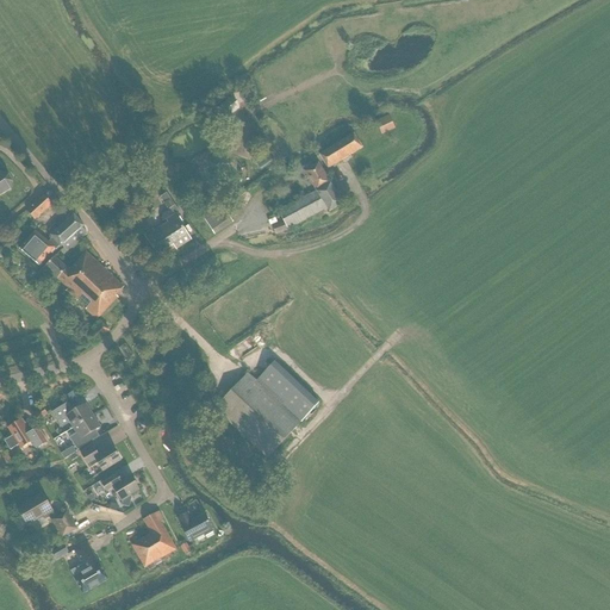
[(231,98),(217,109),(225,118),(238,107),(231,98)]
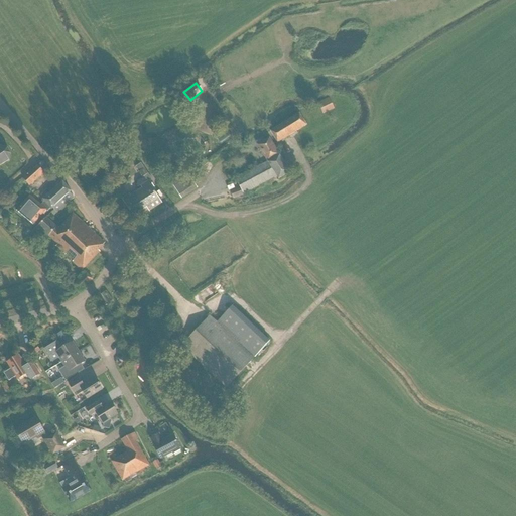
[(335,109),(329,96),(317,102),(324,114),(335,109)]
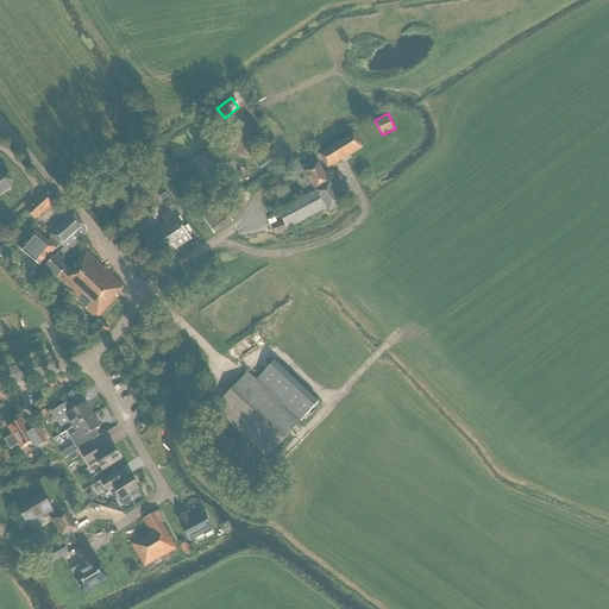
[(358,132),(353,135),(319,155),(327,169),(362,149),(366,145),(358,132)]
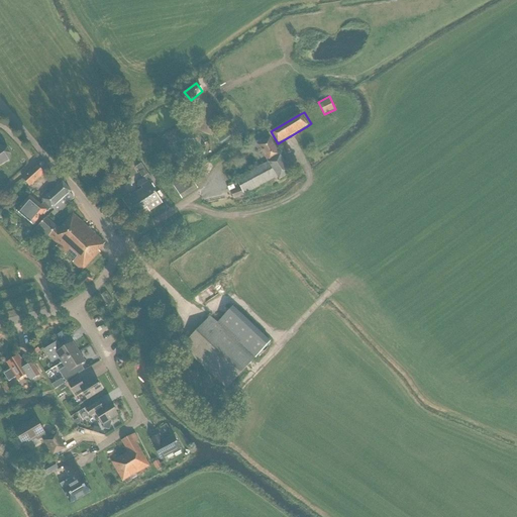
[(280,180),(291,173),(270,139),(266,141),(264,138),(256,142),(259,145),(259,146),(269,163),(236,180),(241,189),(231,193),(233,199),(243,195),(241,191),(244,195),(278,177),(280,180)]
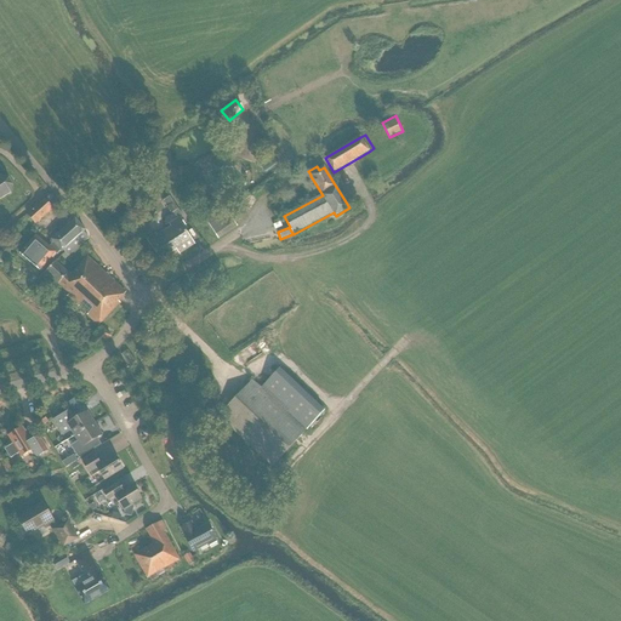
[(0,200),(11,194),(12,186),(9,178),(0,177),(0,200)]
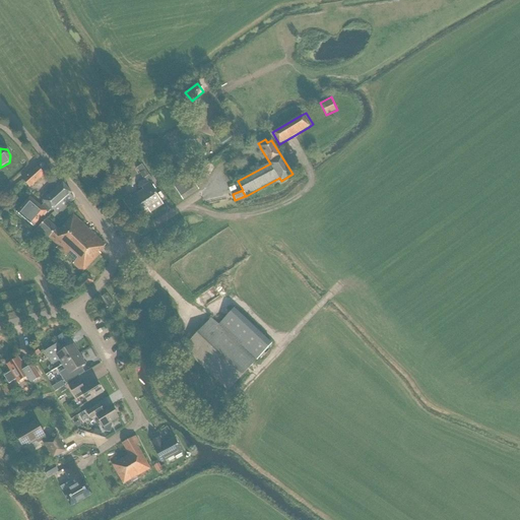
[(50,170),(43,163),(38,168),(23,180),(29,188),(44,175),(50,170)]
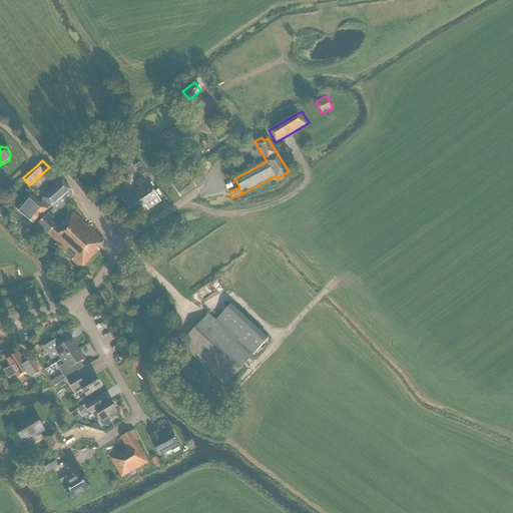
[(128,193),(121,198),(135,218),(133,214),(145,206),(148,209),(160,201),(158,197),(157,197),(151,187),(153,186),(149,180),(151,179),(140,162),(136,165),(146,181),(140,185),(142,187),(129,195),(128,193)]
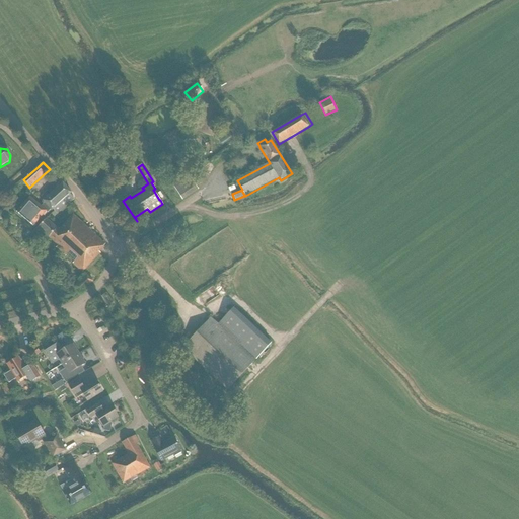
[(182,201),(199,190),(188,174),(171,184),(182,201)]
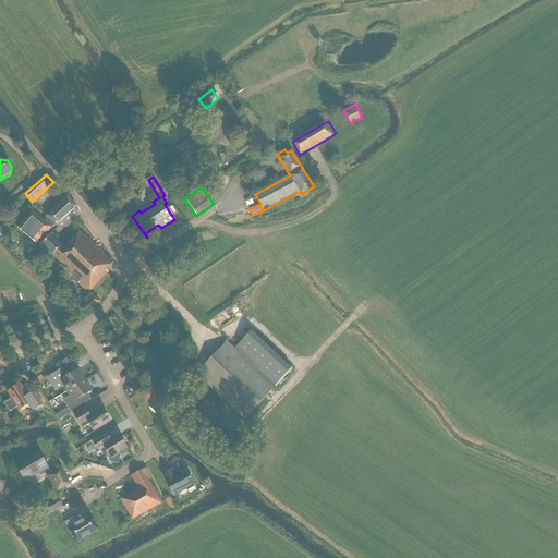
[(48,217),(55,225),(58,228),(59,227),(62,230),(80,214),(75,209),(76,207),(68,197),(47,216),(48,217)]
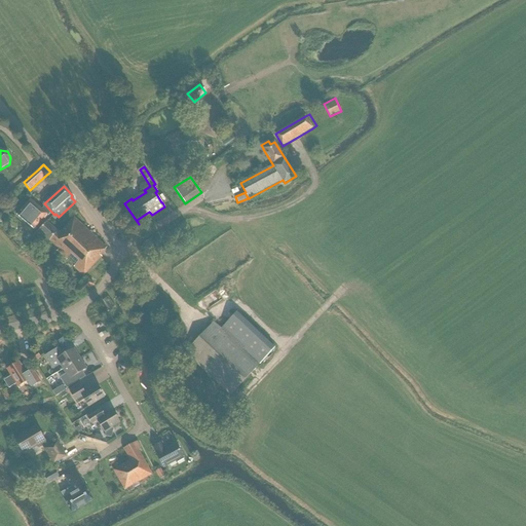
[(48,216),(51,212),(45,204),(40,209),(30,199),(16,215),(34,230),(47,215),(48,216)]
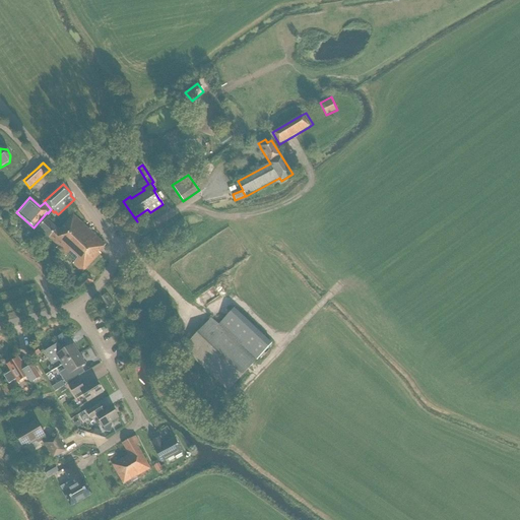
[(47,219),(39,229),(58,247),(56,248),(66,257),(67,256),(74,263),(73,264),(82,272),(101,254),(99,252),(106,246),(73,215),(59,232),(47,219)]
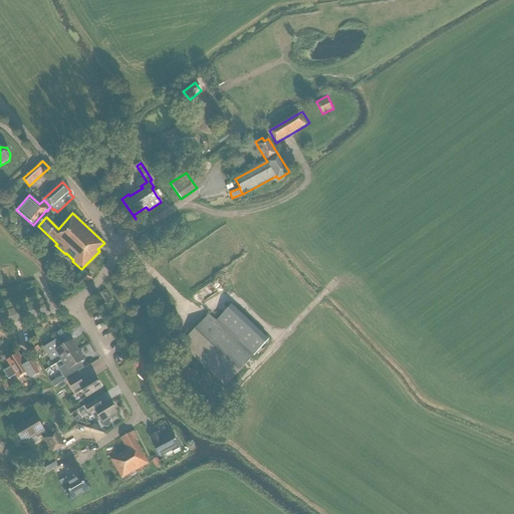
[(80,290),(92,278),(85,271),(73,284),(80,290)]
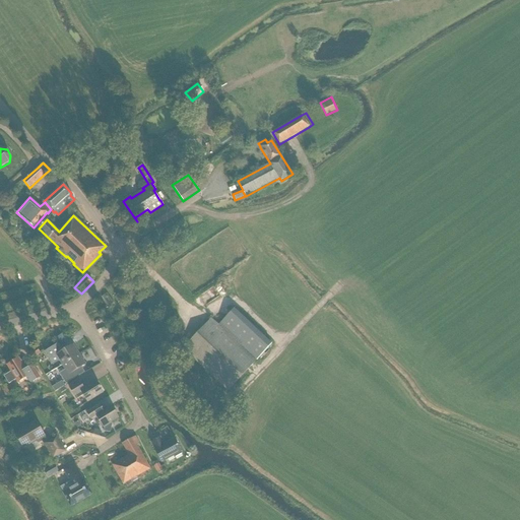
[(218,325),(211,319),(183,349),(228,391),(272,344),(235,309),(218,325)]
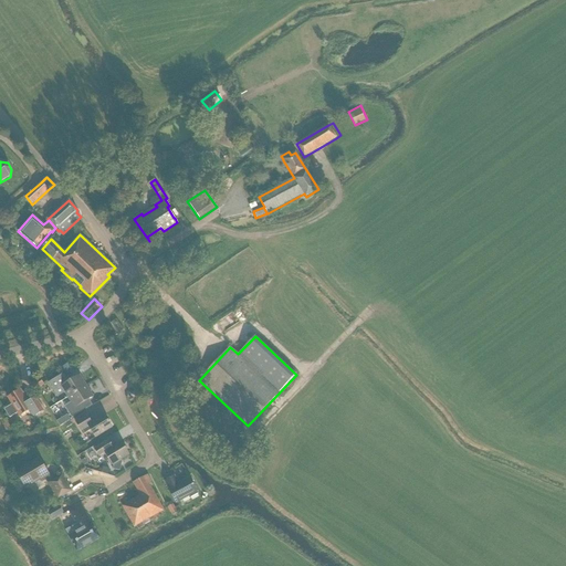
[(49,384),(58,398),(65,392),(67,398),(86,386),(80,375),(67,383),(62,375),(49,384)]
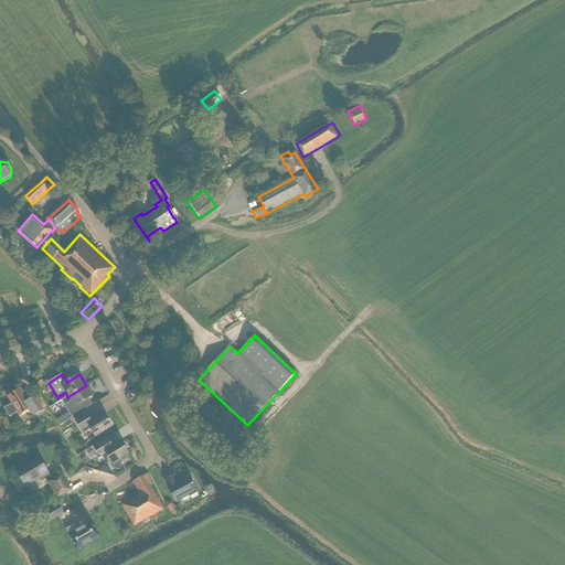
[(44,384),(40,377),(30,384),(34,391),(44,384)]
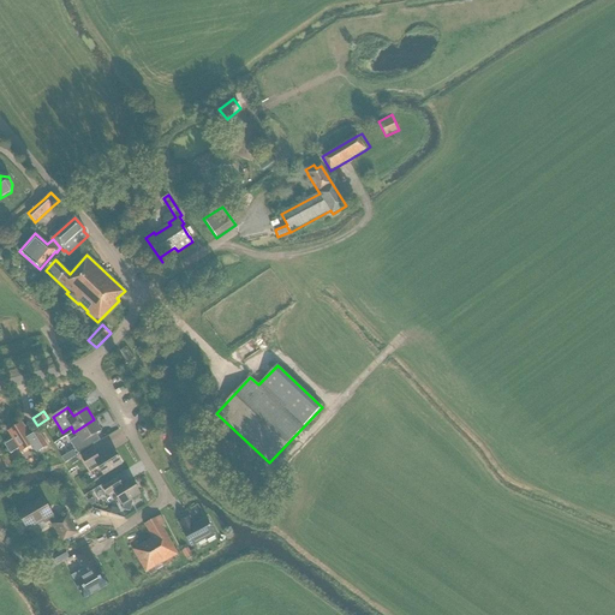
[(94,419),(73,433),(82,445),(101,431),(94,419)]
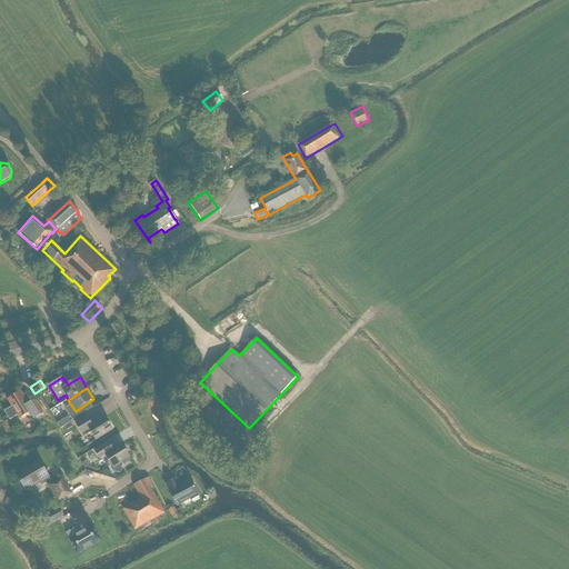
[(20,392),(8,400),(12,407),(5,411),(10,420),(18,416),(20,419),(32,411),(36,418),(43,413),(35,400),(29,405),(20,392)]
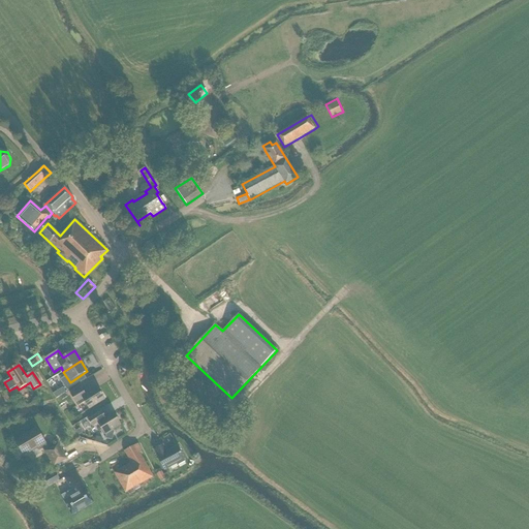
[(97,387),(86,396),(82,389),(70,395),(78,406),(85,402),(89,409),(104,400),(97,387)]
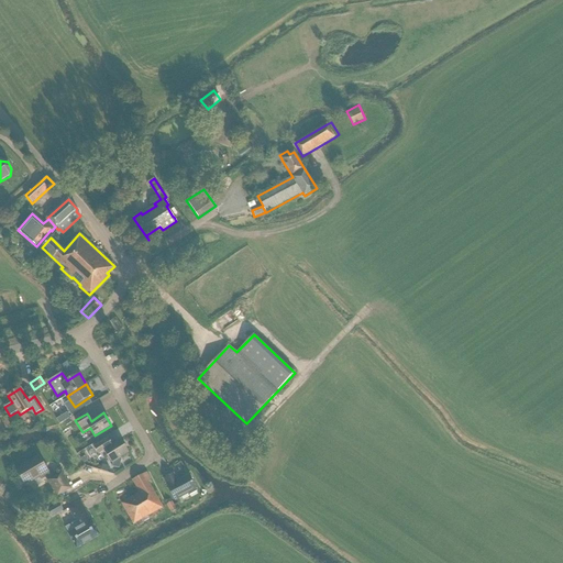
[(129,452),(121,440),(112,445),(109,439),(95,448),(98,454),(105,451),(112,463),(113,464),(112,467),(120,468),(121,460),(120,457),(129,452)]
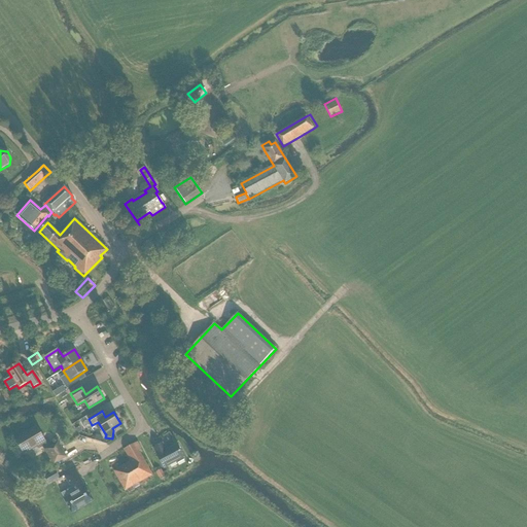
[(45,443),(36,426),(14,440),(24,455),(45,443)]
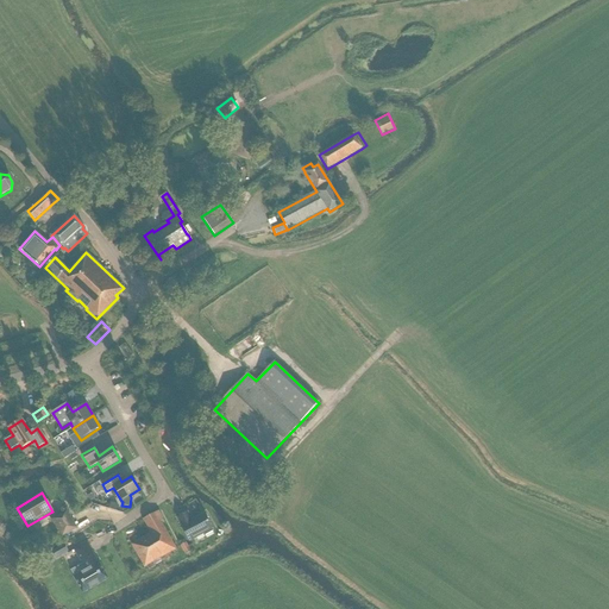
[(77,528),(67,510),(51,519),(62,537),(77,528)]
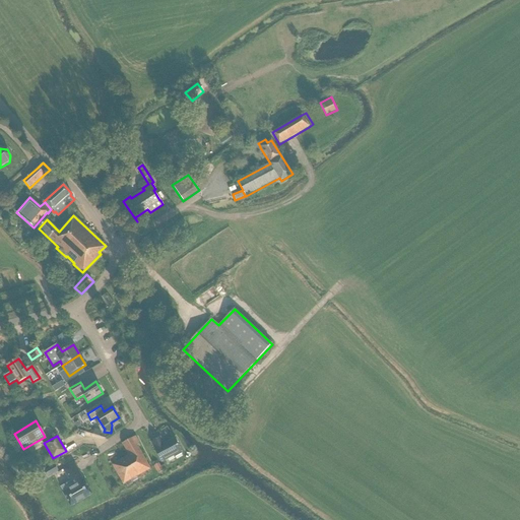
[(136,437),(123,444),(129,455),(113,465),(124,484),(125,483),(127,486),(133,483),(131,480),(150,469),(137,445),(139,444),(136,437)]
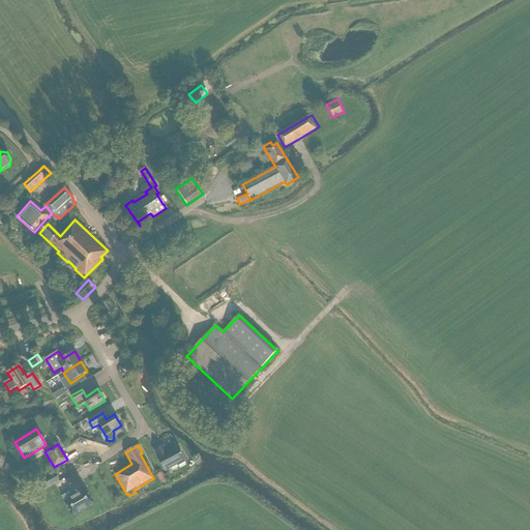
[(154,451),(165,471),(177,465),(178,466),(185,462),(177,447),(167,453),(164,446),(154,451)]
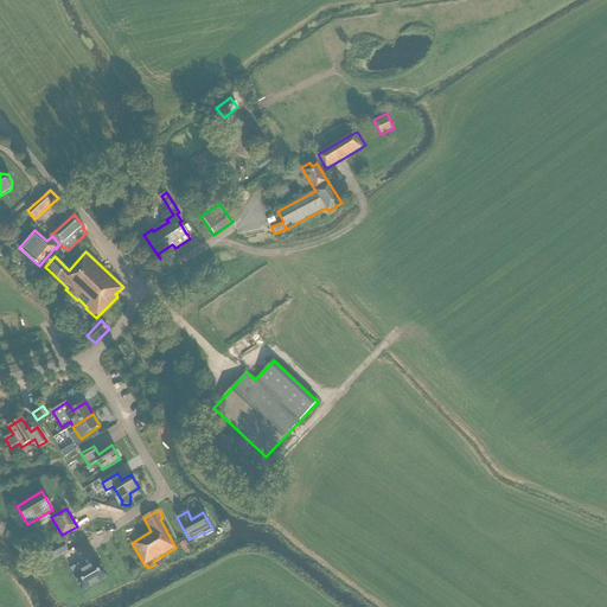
[(83,592),(108,577),(98,561),(98,562),(87,541),(74,549),(82,562),(70,569),(75,575),(74,576),(83,592)]
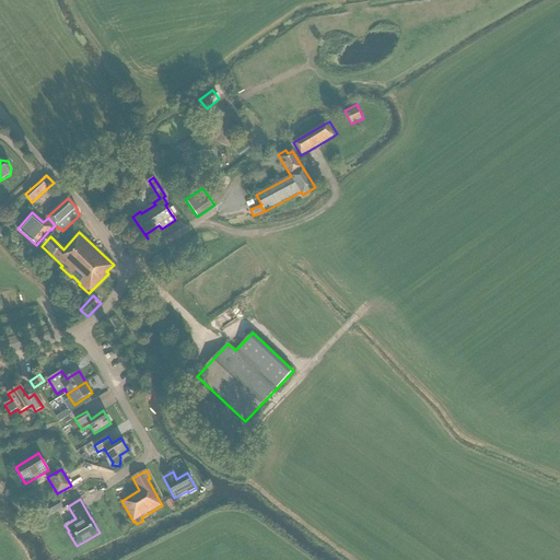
[(170,510),(176,506),(172,499),(165,502),(170,510)]
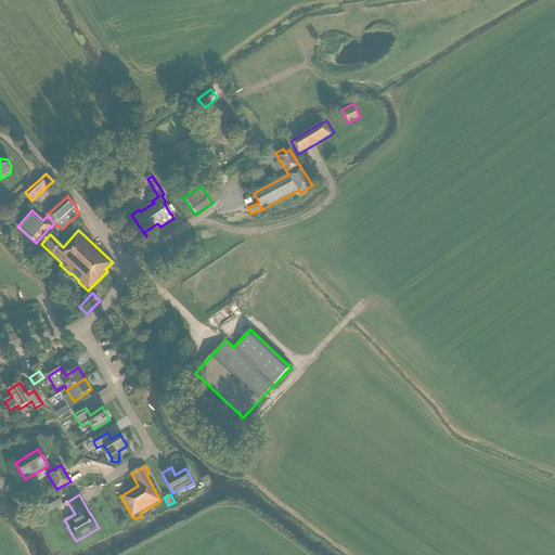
[(50,512),(46,504),(34,511),(38,518),(50,512)]
